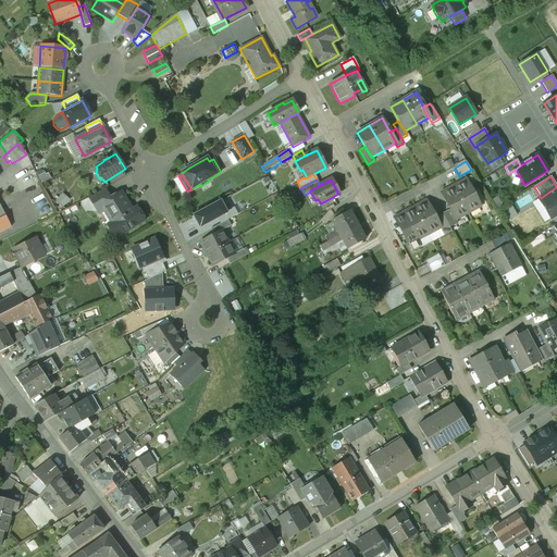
[(480,207),(467,182),(455,188),(468,213),(480,207)]
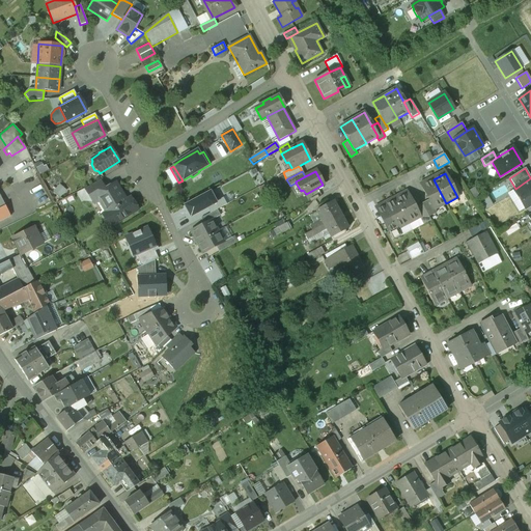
[(513,190),(525,208),(530,204),(530,178),(515,189),(513,190)]
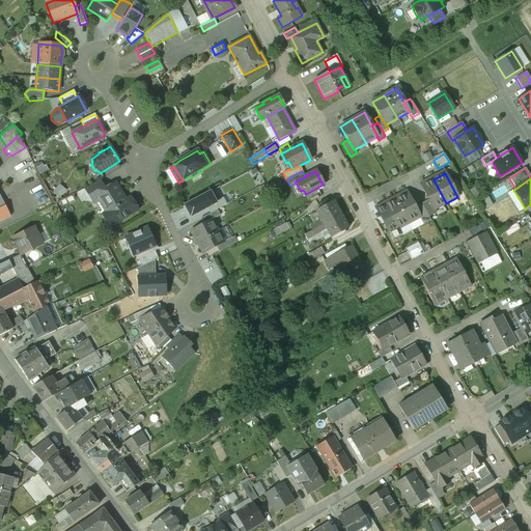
[(100,179),(88,187),(84,189),(92,202),(100,198),(98,195),(106,190),(100,179)]
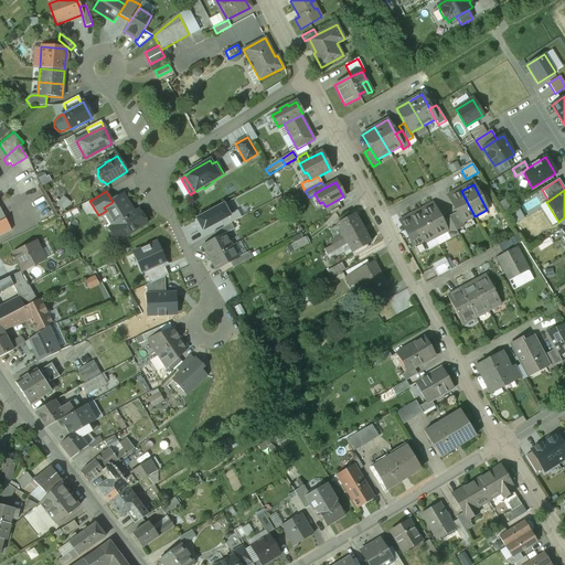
[(475,216),(461,191),(448,198),(456,213),(461,224),(462,223),(475,216)]
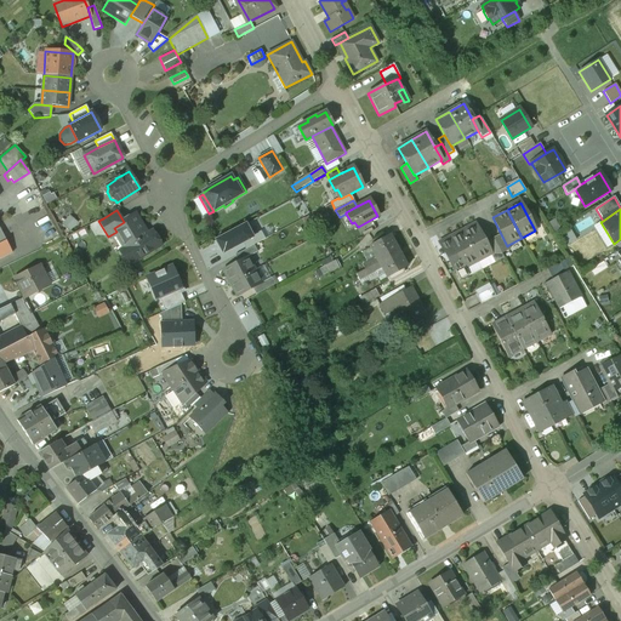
[(68,215),(62,223),(69,229),(77,222),(68,215)]
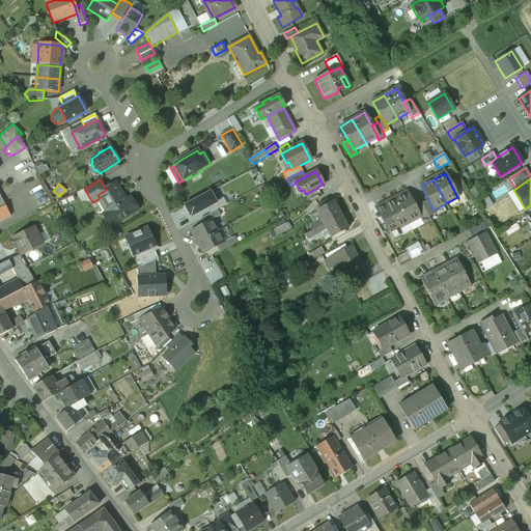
[(106,190),(98,195),(100,198),(108,213),(104,215),(110,226),(137,210),(130,199),(124,202),(114,185),(106,190)]
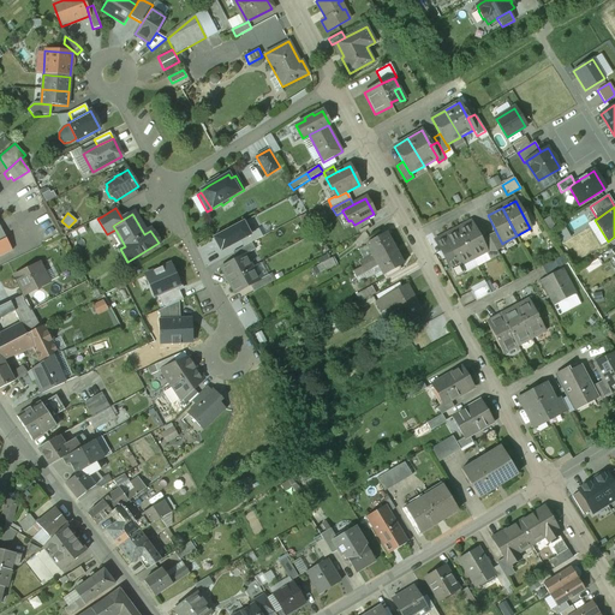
[(244,222),(214,238),(220,251),(240,242),(250,236),(250,234),(244,222)]
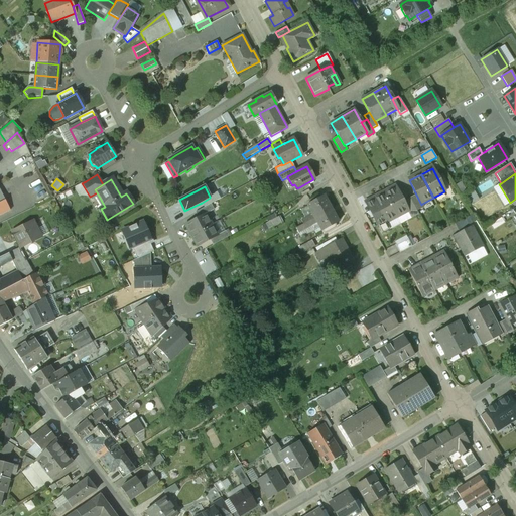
[(403,202),(396,187),(384,194),(396,217),(407,211),(408,211),(403,202)]
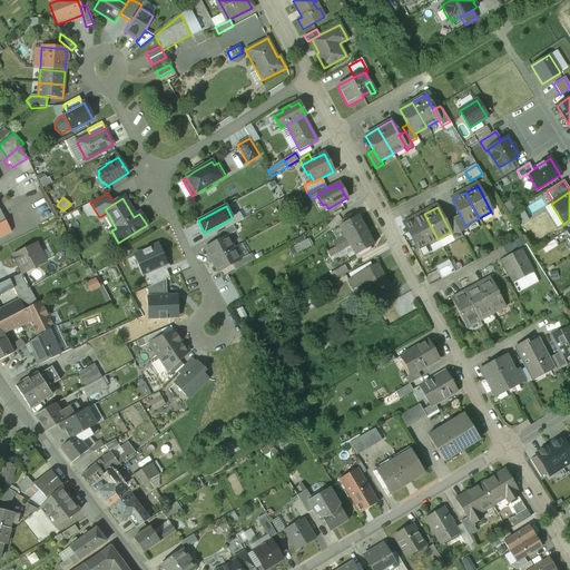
[(232,218),(223,224),(225,229),(233,225),(243,219),(239,213),(232,217),(232,218)]
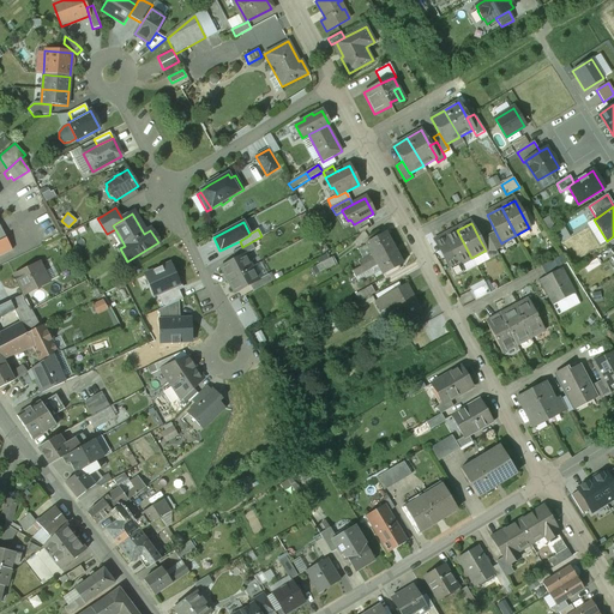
[(554,233),(558,240),(566,236),(563,229),(554,233)]
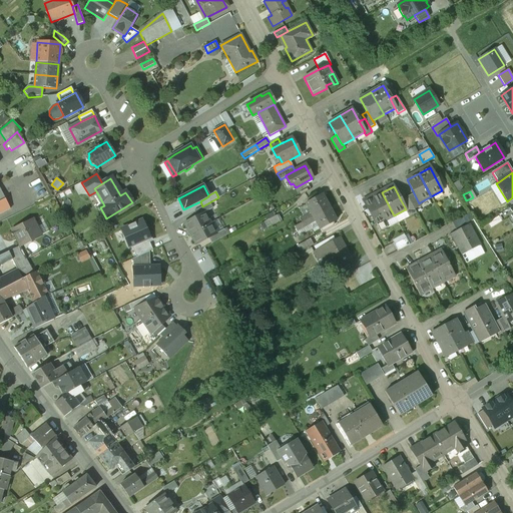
[(394,215),(382,192),(366,201),(381,230),(387,227),(384,221),(394,215)]
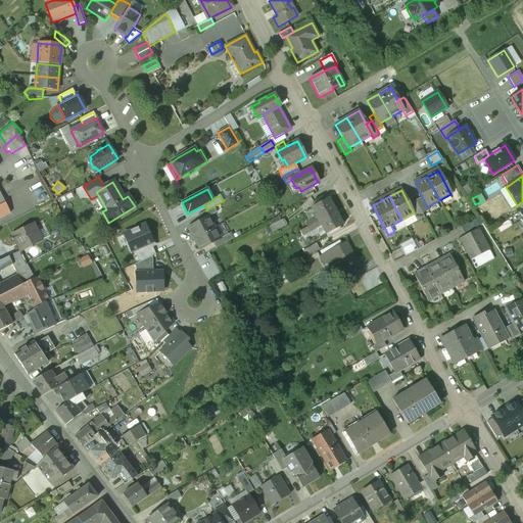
[(422,197),(415,200),(416,201),(422,214),(430,209),(428,206),(427,207),(422,197)]
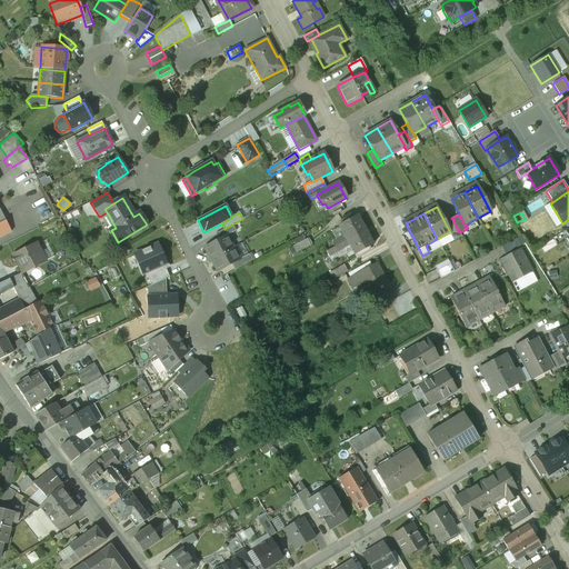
[(350,217),(341,221),(343,225),(340,226),(340,228),(332,232),(336,240),(331,242),(335,248),(341,243),(363,231),(356,217),(351,220),(350,217)]
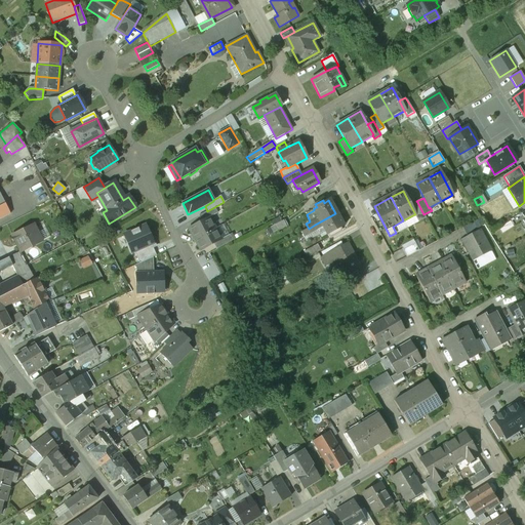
[(0,218),(9,213),(3,201),(0,202),(0,218)]
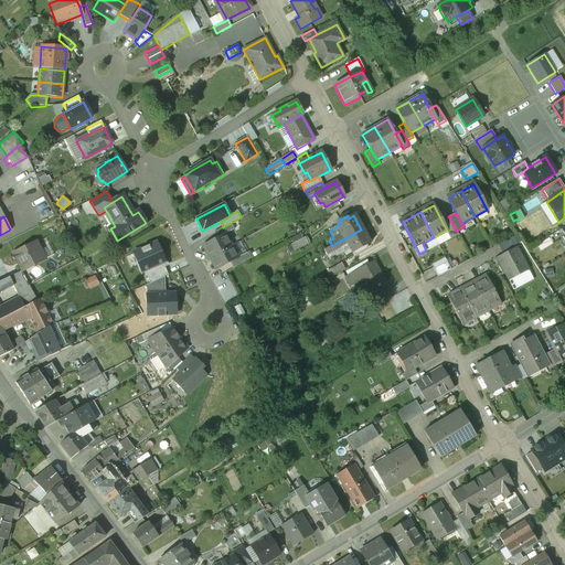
[(456,231),(449,217),(441,221),(447,231),(446,231),(450,240),(458,235),(456,231)]
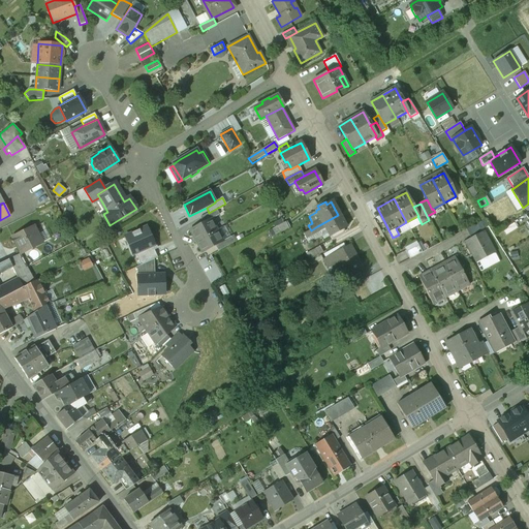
[(209,213),(199,218),(203,223),(211,219),(219,215),(216,209),(209,213)]
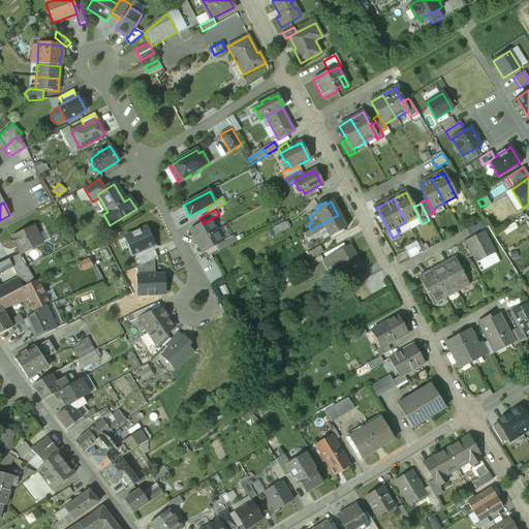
[(338,215),(317,226),(319,231),(323,240),(329,237),(331,240),(342,234),(341,231),(345,228),(338,215)]
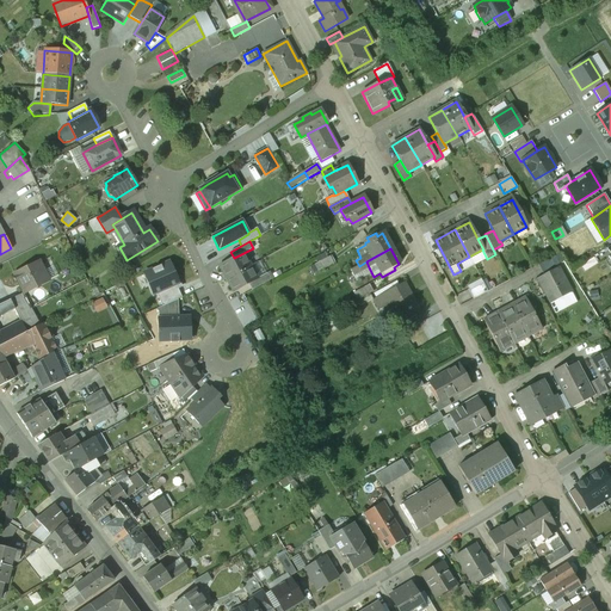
[(234,258),(220,266),(227,279),(251,266),(244,253),(234,258)]
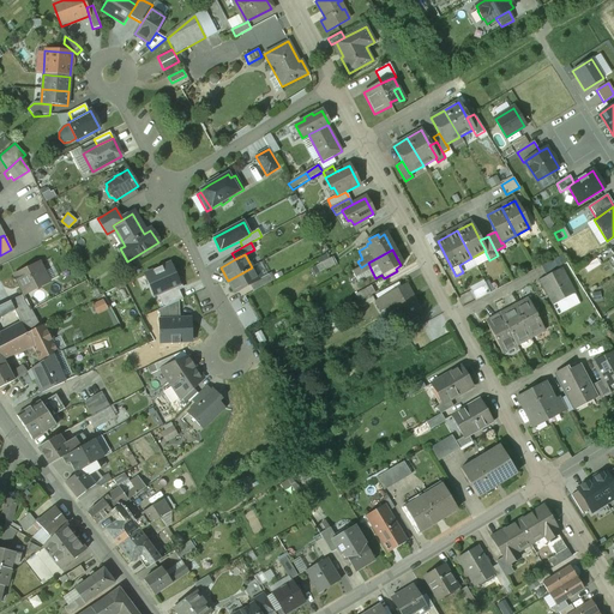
[(336,265),(332,258),(317,266),(320,274),(336,265)]
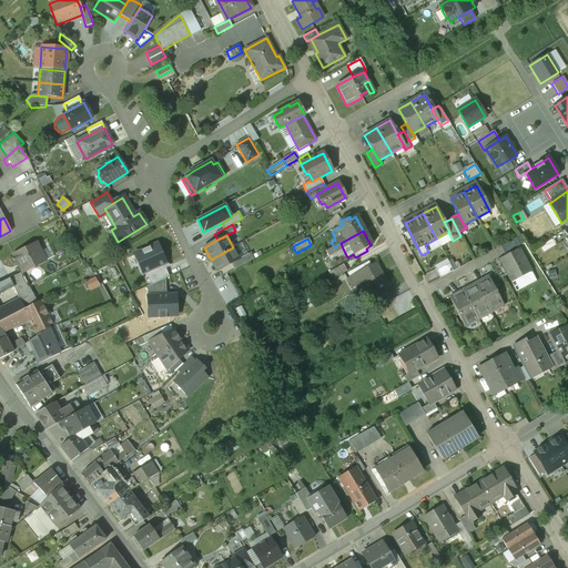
[(37,243),(12,256),(21,273),(46,261),(37,243)]
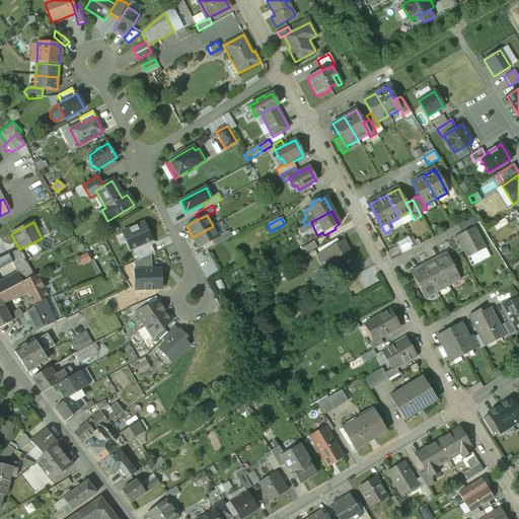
[(305,226),(298,230),(300,234),(313,227),(311,222),(305,226)]
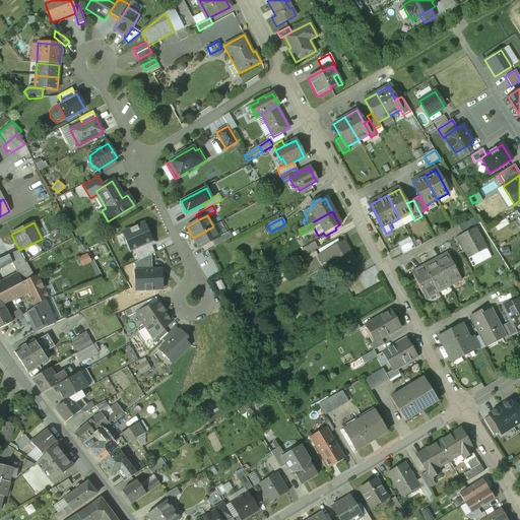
[(130,251),(133,250),(151,242),(146,230),(143,223),(122,233),(130,251)]
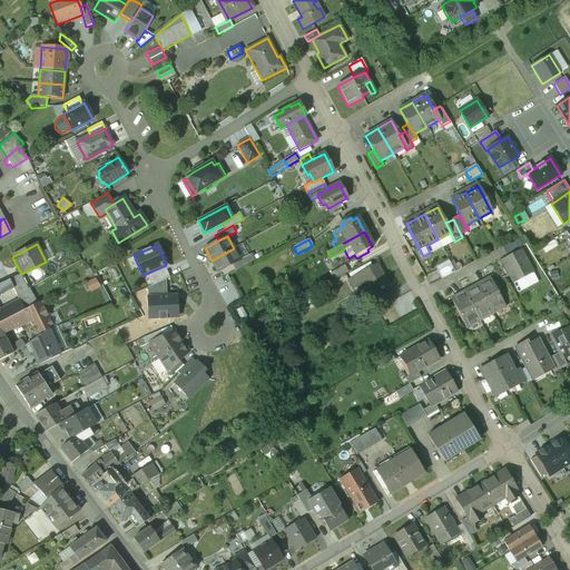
[(234,248),(212,261),(217,273),(232,265),(241,261),(239,259),(234,248)]
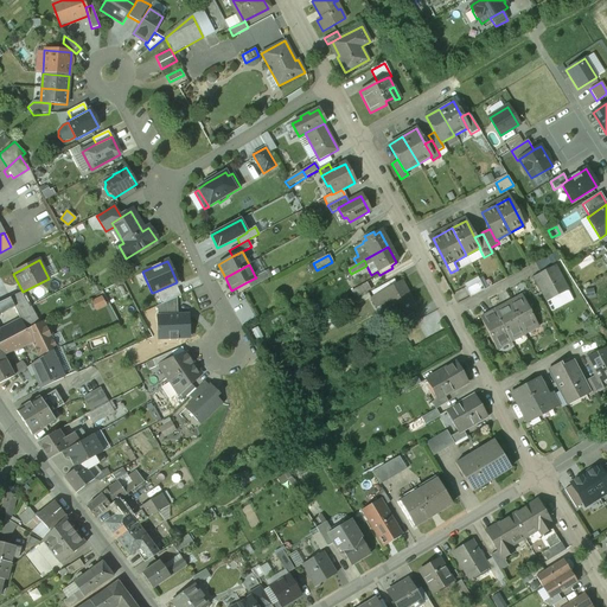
[(556,267),(534,278),(547,301),(568,291),(556,267)]
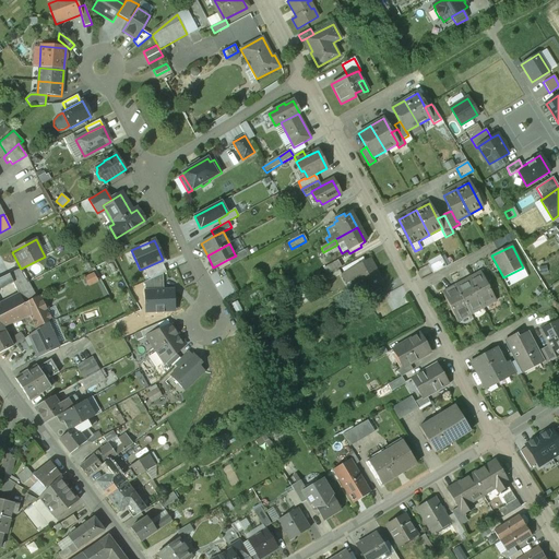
[(143,269),(149,281),(163,274),(166,273),(163,264),(167,263),(159,247),(157,247),(163,260),(143,269)]
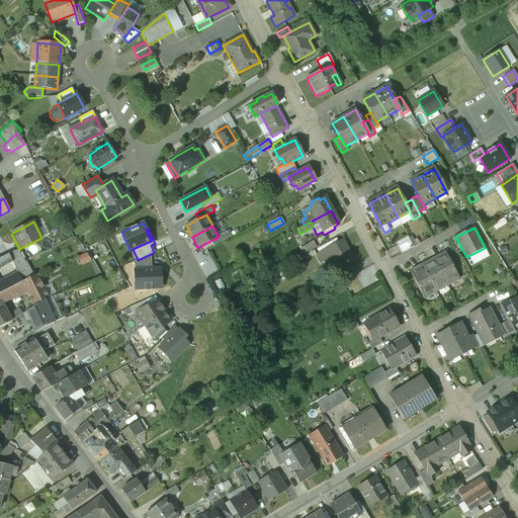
[(219,237),(210,241),(213,246),(229,238),(226,232),(218,236),(219,237)]
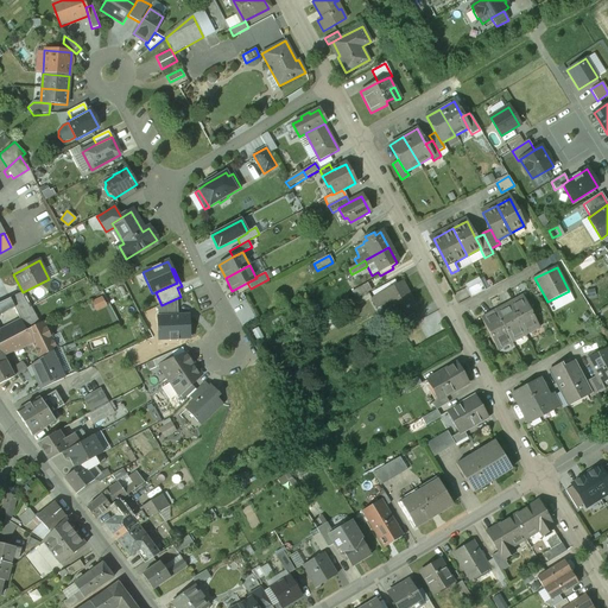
[(403,282),(400,283),(409,299),(411,298),(403,282)]
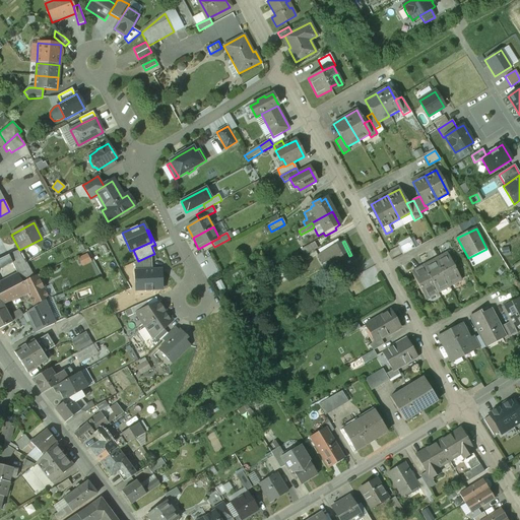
[(314,242),(301,250),(304,256),(317,248),(314,242)]
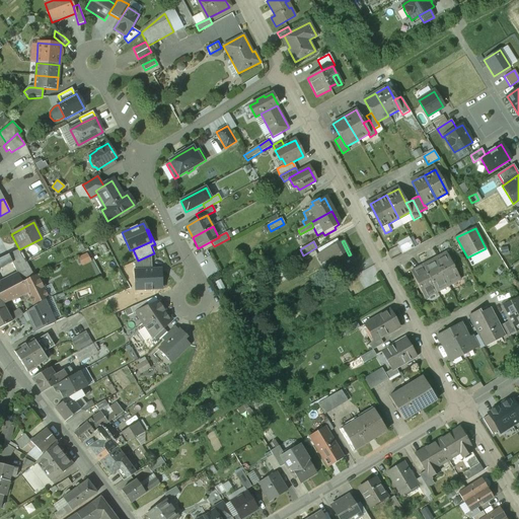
[(349,255),(342,241),(316,255),(321,264),(334,257),(336,262),(334,263),(335,264),(336,264),(342,275),(353,270),(358,267),(351,254),(349,255)]
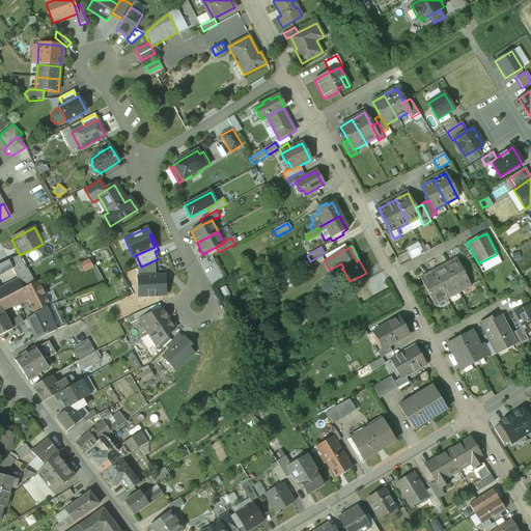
[(420,247),(407,253),(411,260),(423,254),(420,247)]
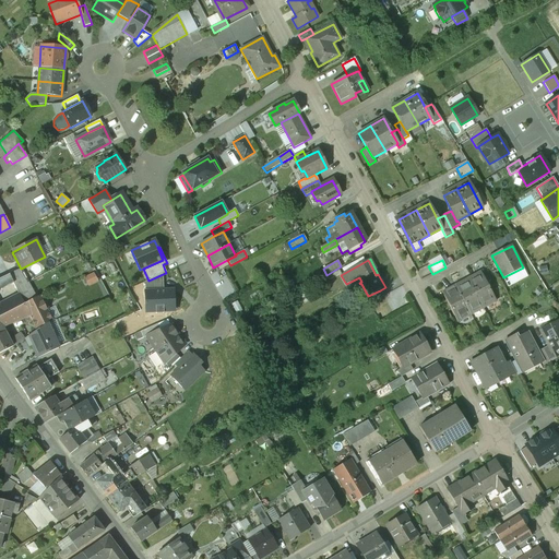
[(21,270),(10,275),(13,282),(16,289),(28,283),(21,270)]
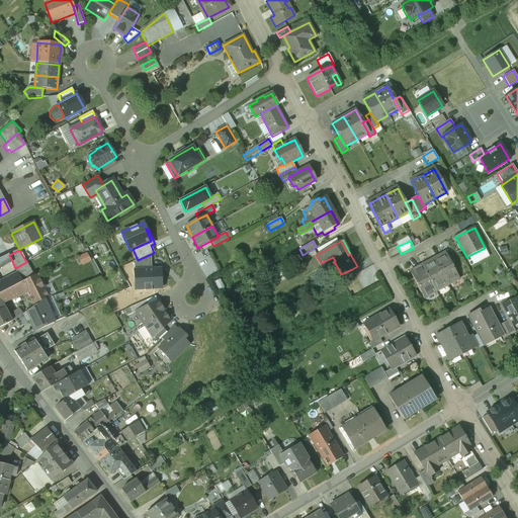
[(135,270),(152,269),(151,254),(138,260),(135,261),(135,270)]
